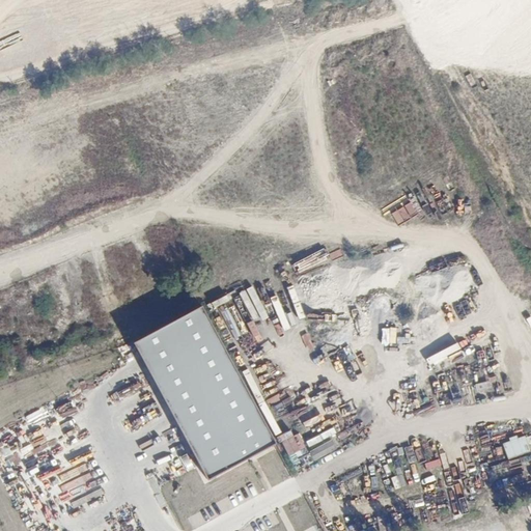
[(202,306),(135,342),(210,480),(276,444),(202,306)]
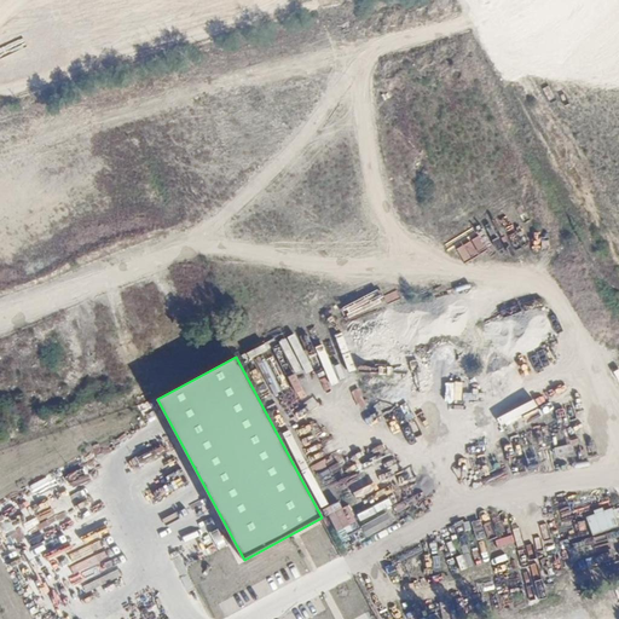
[(544,376),(549,388),(560,385),(555,372),(544,376)]
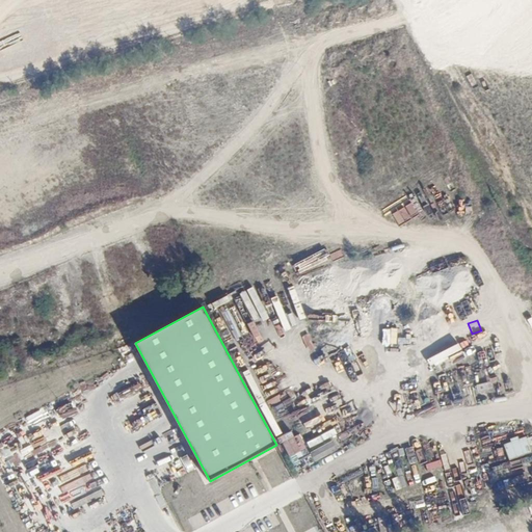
[(506,347),(499,348),(501,362),(508,361),(506,347)]
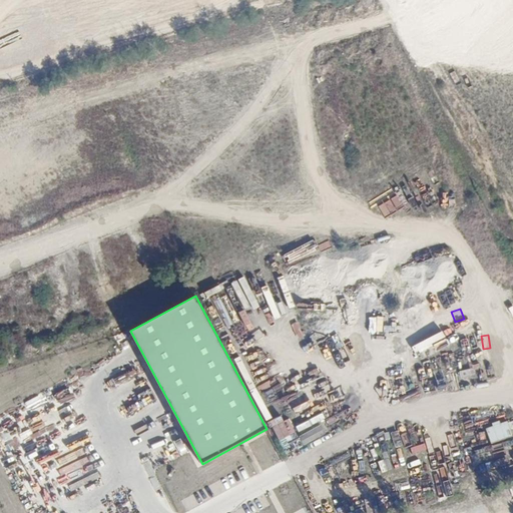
[(462,377),(475,374),(474,369),(460,372),(462,377)]
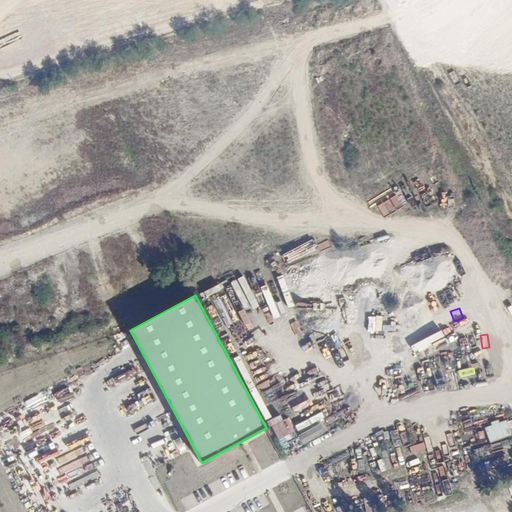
[(435,377),(437,388),(454,385),(452,373),(435,377)]
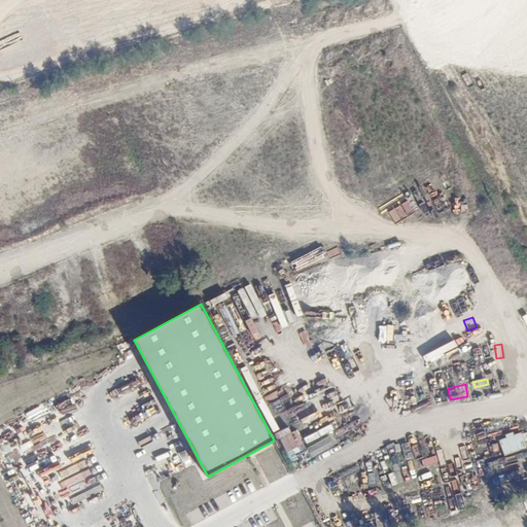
[(154,400),(142,406),(145,412),(131,419),(134,426),(161,414),(154,400)]
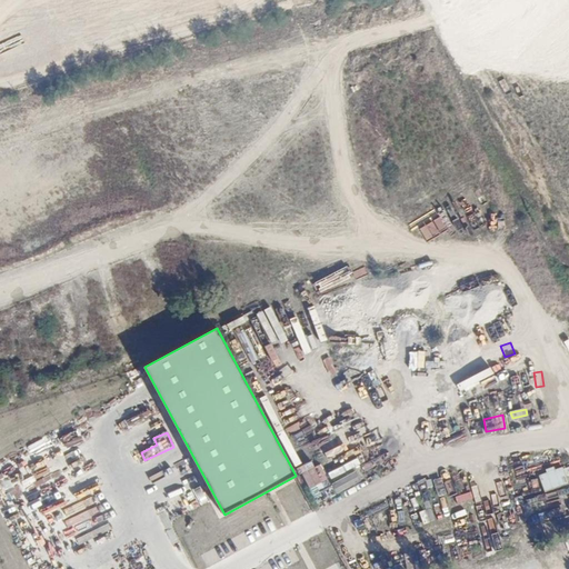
[(301,467),(317,501),(362,482),(357,471),(326,485),(316,460),(301,467)]
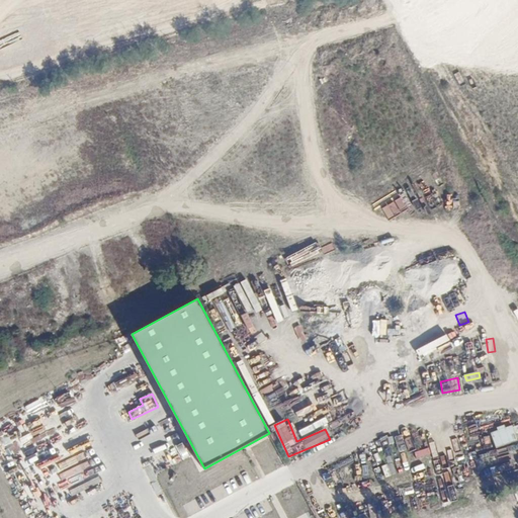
[(389,466),(382,467),(385,480),(392,478),(389,466)]
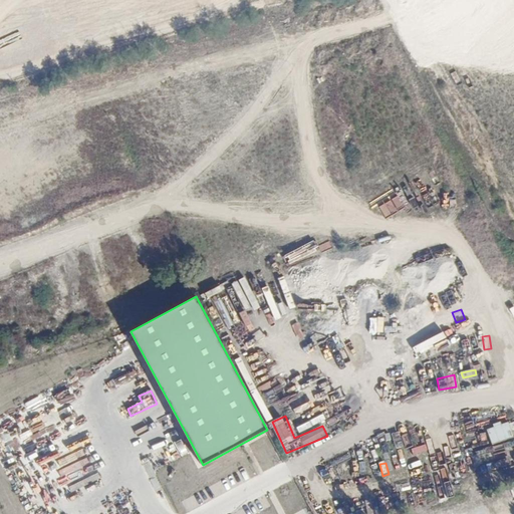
[(321,470),(323,480),(336,477),(333,467),(321,470)]
